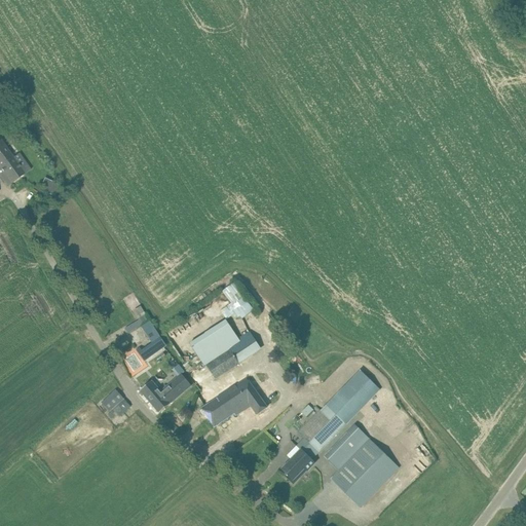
[(0,140),(0,167),(1,168),(12,161),(10,159),(12,157),(0,140)]
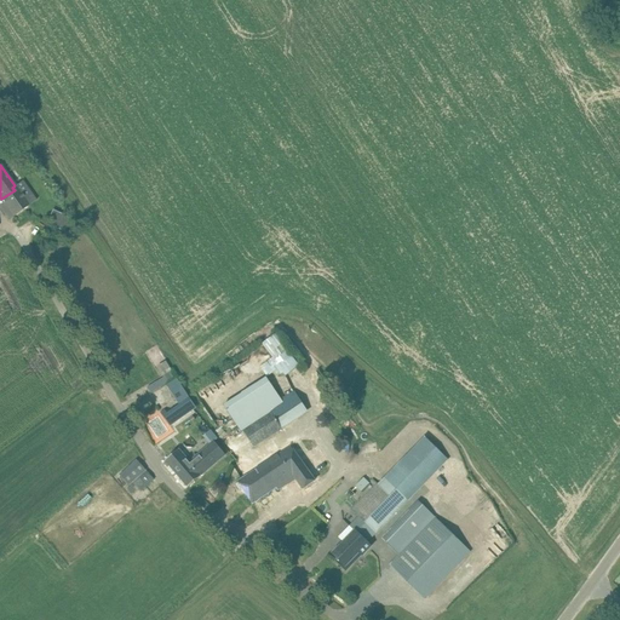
[(12,188),(15,190),(1,199),(1,200),(0,200),(0,207),(6,216),(11,212),(13,217),(29,205),(23,197),(30,193),(22,181),(16,185),(15,185),(12,188)]
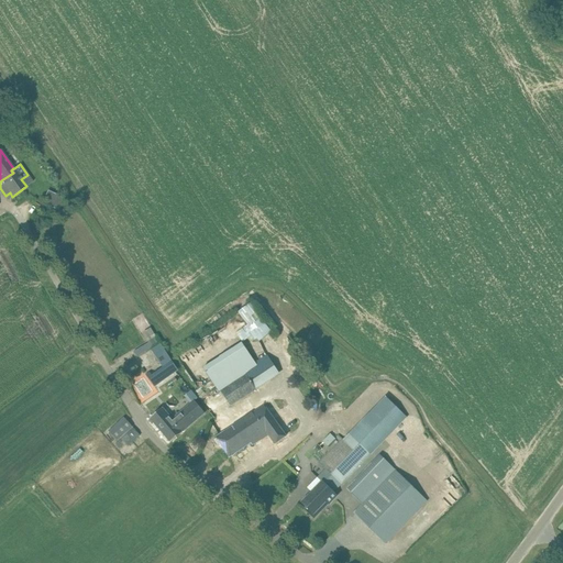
[(257,342),(271,332),(251,302),(240,310),(249,323),(238,331),(244,341),(253,335),(257,342)]
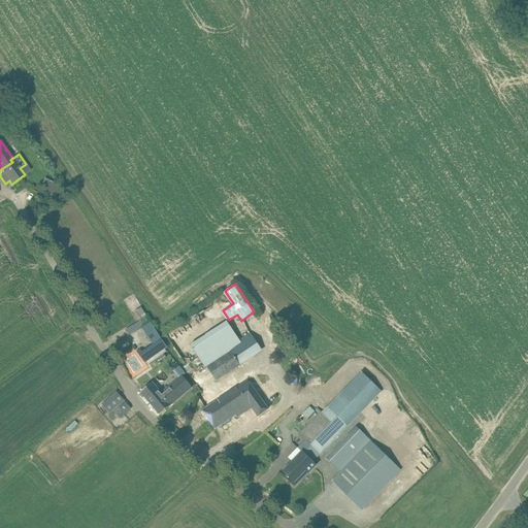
[(142,307),(135,311),(141,321),(127,329),(130,334),(151,322),(142,307)]
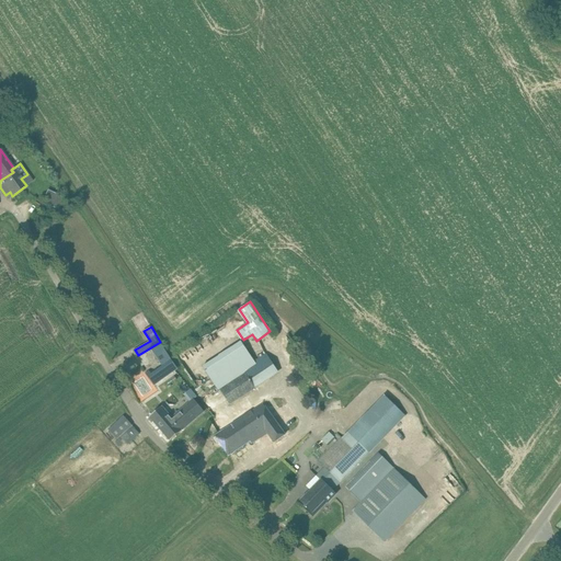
[(245,373),(220,390),(230,405),(278,374),(265,354),(254,361),(256,364),(244,371),(245,373)]
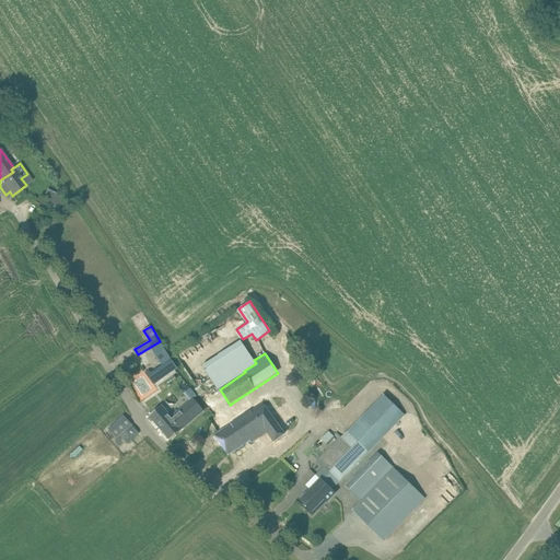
[(153,372),(150,373),(155,381),(174,369),(175,370),(176,369),(171,360),(162,365),(153,372)]
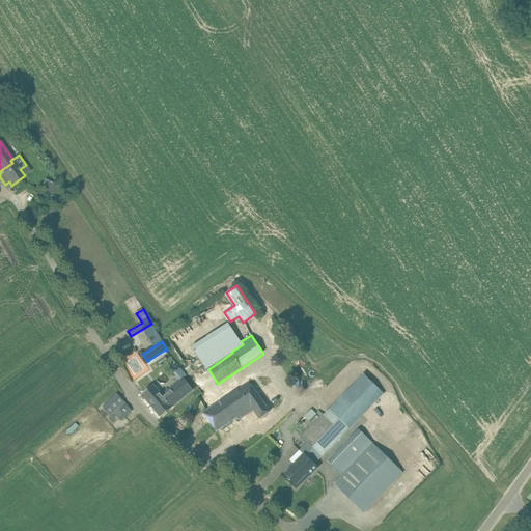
[(137,373),(144,368),(136,356),(129,361),(137,373)]
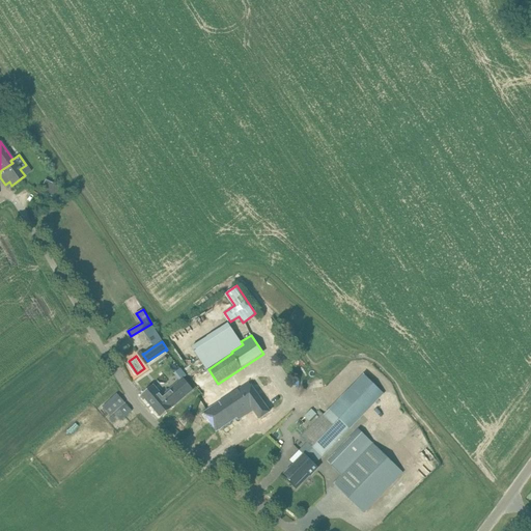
[(301,437),(307,443),(322,457),(383,393),(364,374),(325,416),(318,410),(315,414),(318,417),(301,437)]
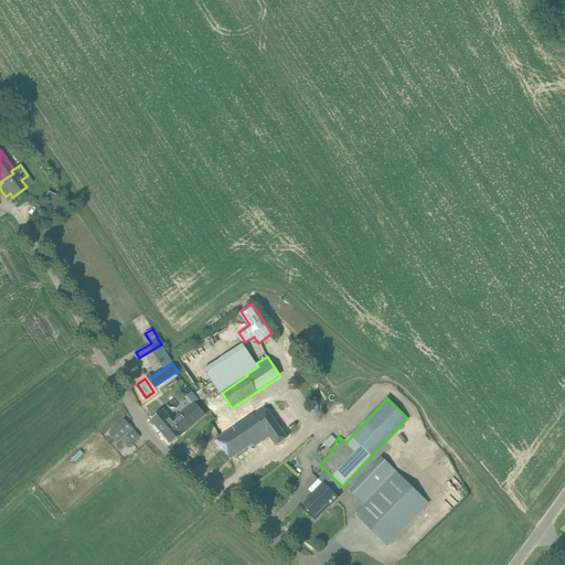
[(163,409),(151,419),(151,420),(171,444),(204,414),(194,402),(173,420),(163,409)]
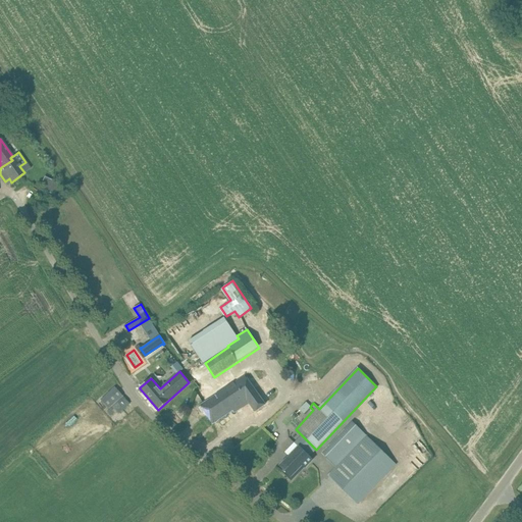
[(255,412),(263,407),(265,405),(245,374),(208,400),(200,405),(212,424),(232,411),(233,413),(249,403),(255,412)]
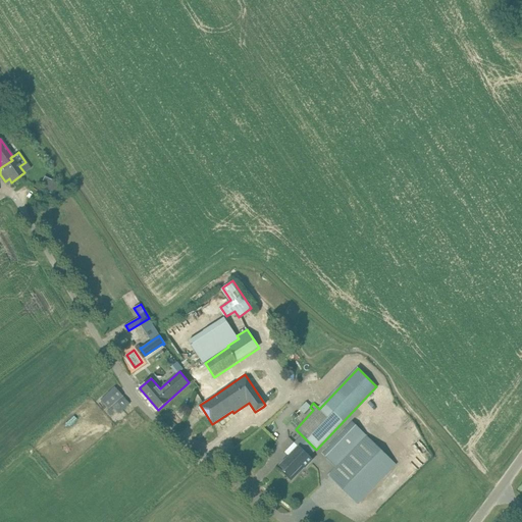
[(105,396),(101,400),(109,409),(108,411),(106,412),(109,415),(111,417),(114,413),(116,411),(118,413),(129,404),(118,390),(108,399),(105,396)]
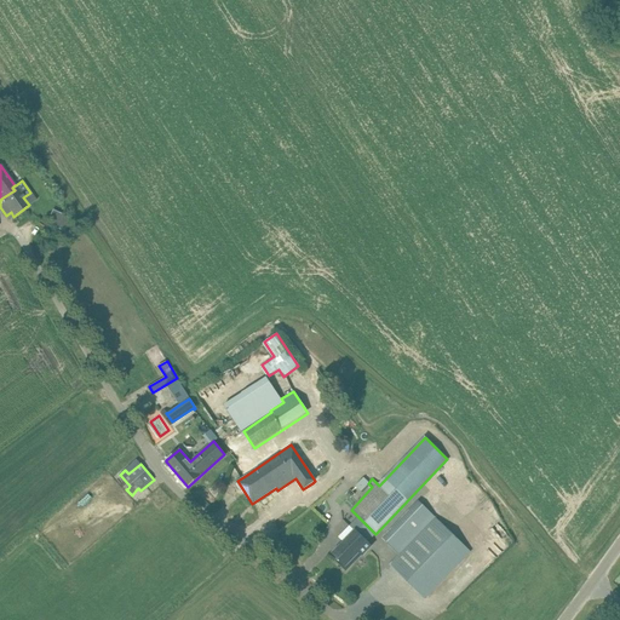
[(424,600),(470,552),(418,501),(383,538),(400,555),(390,566),(424,600)]
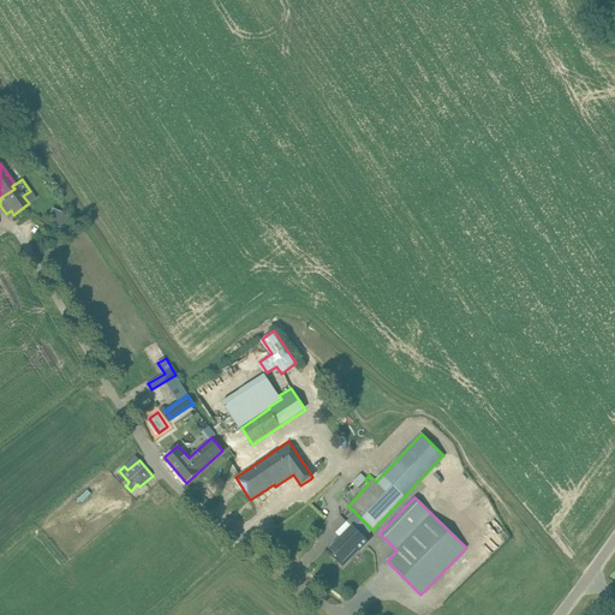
[(364,538),(372,530),(356,513),(347,523),(352,527),(330,550),(336,555),(334,557),(342,566),(358,550),(359,551),(368,542),(364,538)]
